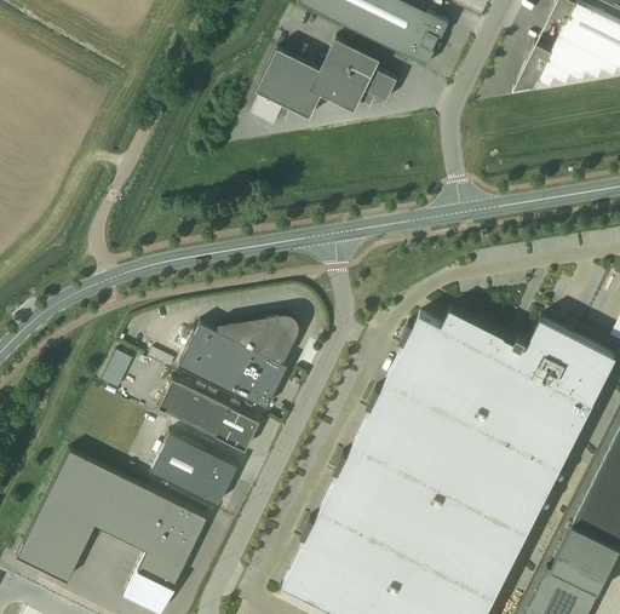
[(302,0),(299,5),(428,68),(435,53),(434,52),(440,39),(442,40),(449,24),(399,0),(302,0)]
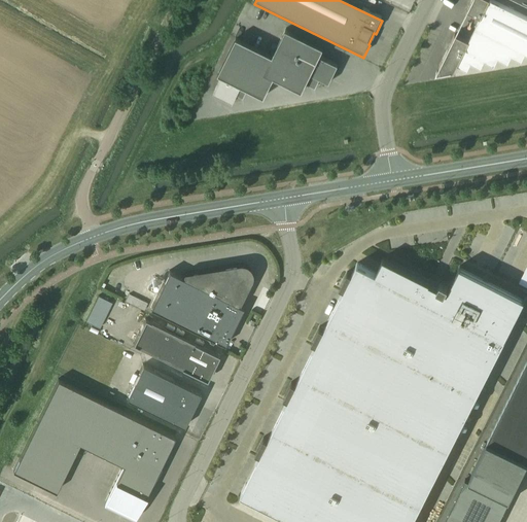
[(490,3),(482,0),(473,0),(466,15),(480,23),(468,45),(455,38),(440,70),(441,78),(454,76),(457,69),(467,74),(471,67),(481,72),(485,65),(494,70),(498,63),(507,68),(512,60),(522,65),(525,58),(526,59),(526,22),(490,3)]
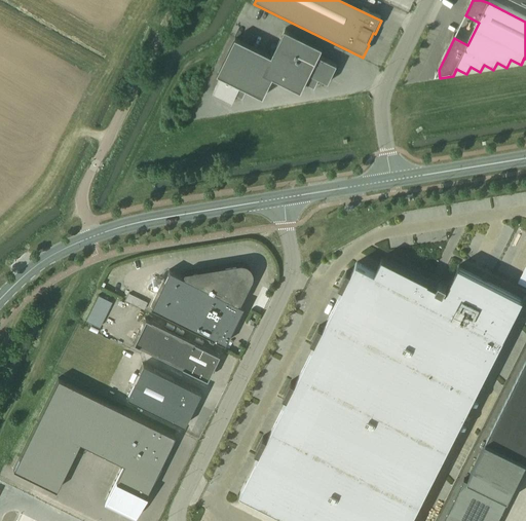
[(525,0),(509,0),(525,8),(525,0)]
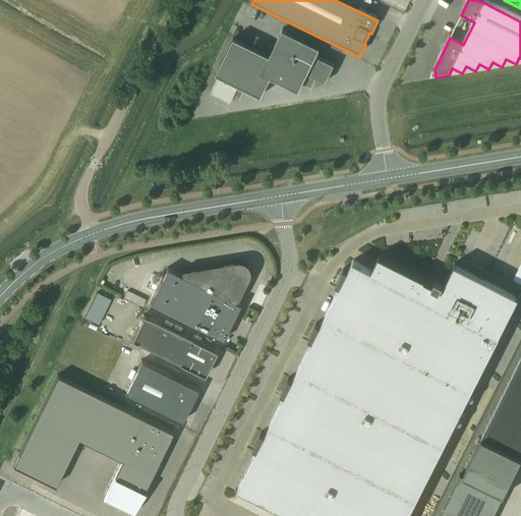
[(262,75),(271,80),(299,95),(303,86),(312,91),(316,82),(326,87),(334,68),(315,60),(320,51),(283,33),(270,59),(262,75)]
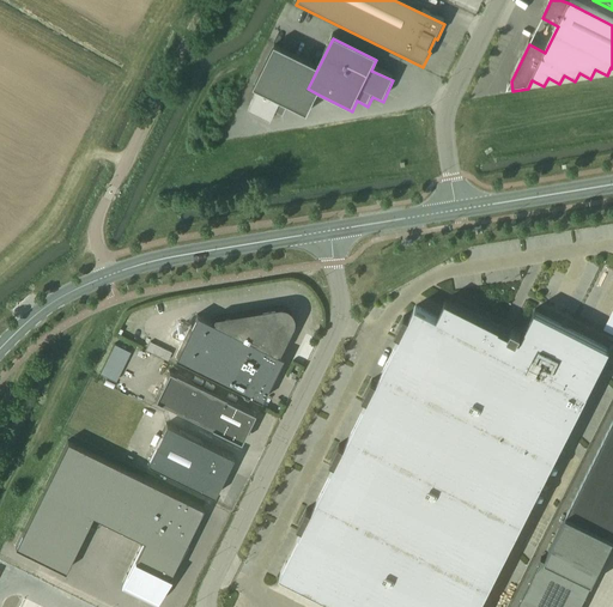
[(308,117),(319,95),(308,89),(317,70),(275,49),(254,91),(259,93),(249,114),(271,125),(277,115),(284,119),(289,108),(308,117)]
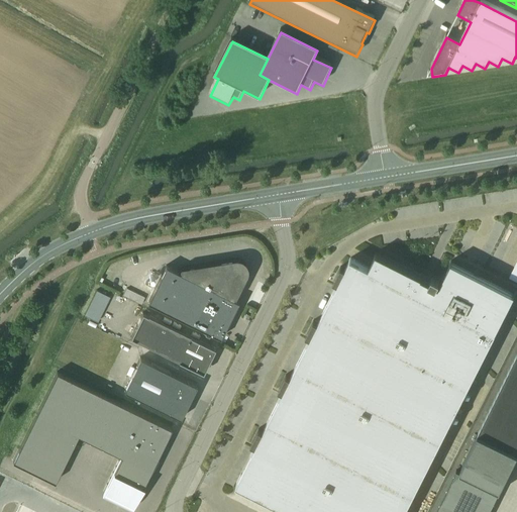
[(241,479),(236,489),(237,489),(283,511),(406,511),(435,454),(515,298),(514,297),(513,299),(451,268),(452,266),(451,266),(438,290),(437,290),(439,285),(432,281),(431,283),(422,279),(421,280),(376,258),(369,272),(350,263),(345,273),(341,271),(333,286),(337,288),(318,327),(313,325),(306,340),(310,342),(291,382),(286,379),(279,394),(283,396),(264,435),(259,433),(251,448),(255,450),(250,462),(241,479)]
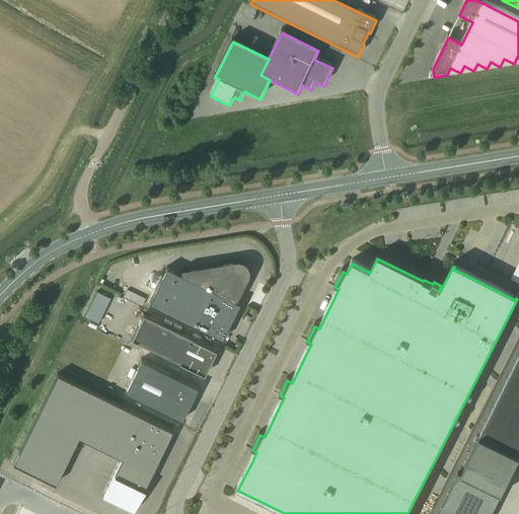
[(240,265),(238,264),(236,264),(181,273),(180,275),(166,272),(149,307),(221,344),(239,307),(234,304),(234,303),(236,304),(247,283),(248,278),(249,276),(249,274),(248,272),(247,271),(246,269),(245,267),(243,266),(242,265),(240,265)]
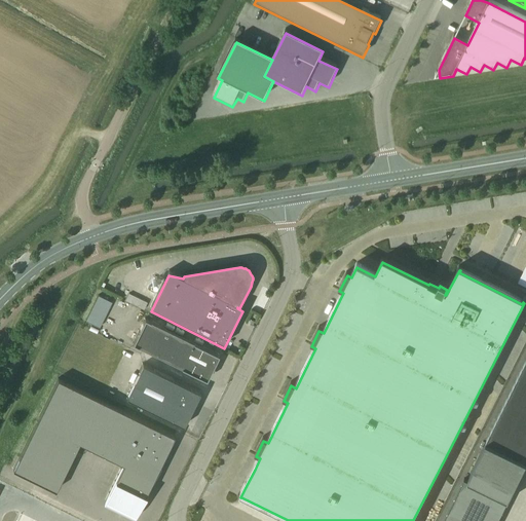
[(144,313),(148,306),(129,297),(125,304),(144,313)]
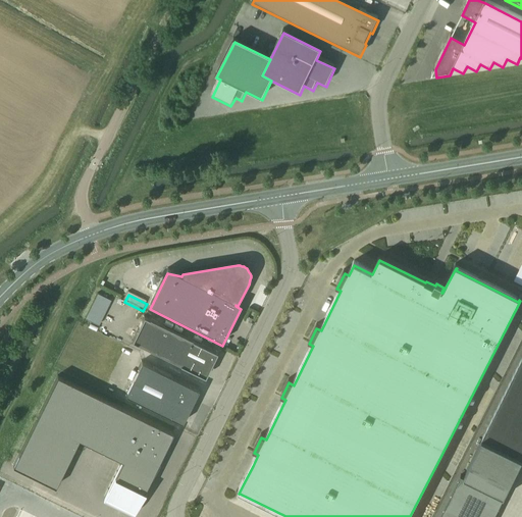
[(111,304),(98,298),(86,322),(98,329),(111,304)]
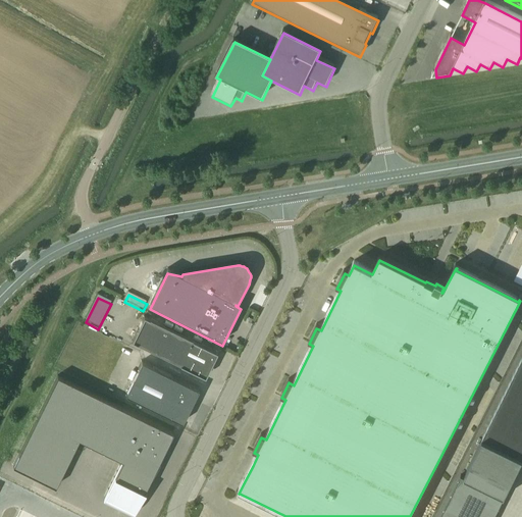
[(217,356),(144,320),(142,325),(139,332),(138,332),(132,345),(205,381),(217,356)]
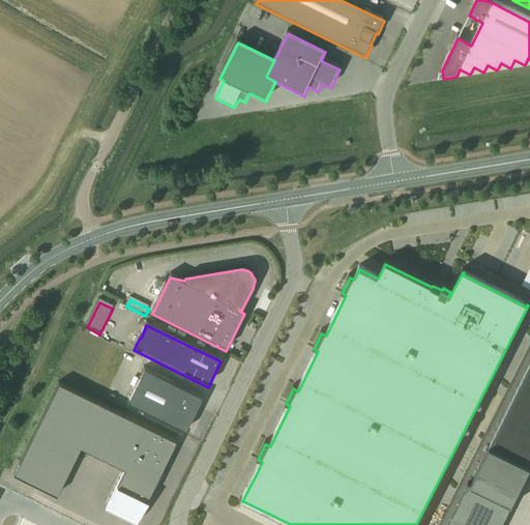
[(202,400),(144,371),(127,405),(154,418),(185,433),(202,400)]
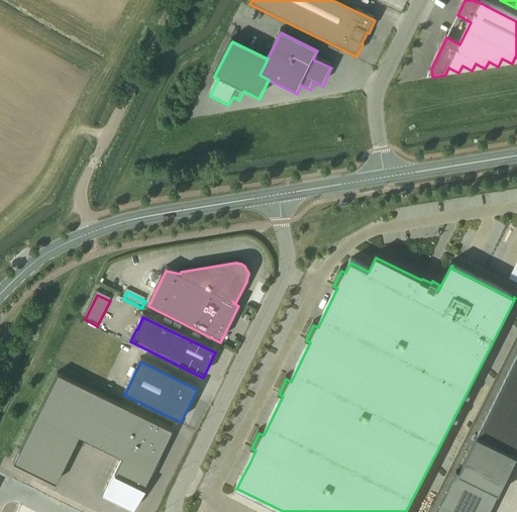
[(516,376),(488,439),(516,451),(516,376)]
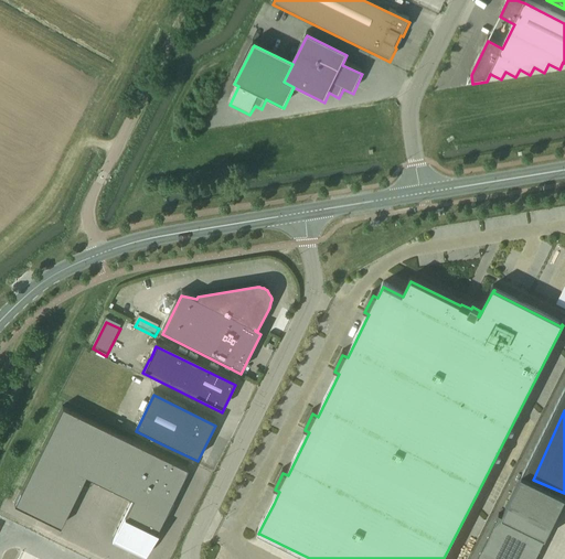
[(188,472),(62,411),(14,508),(60,530),(85,479),(132,503),(114,541),(146,557),(188,472)]
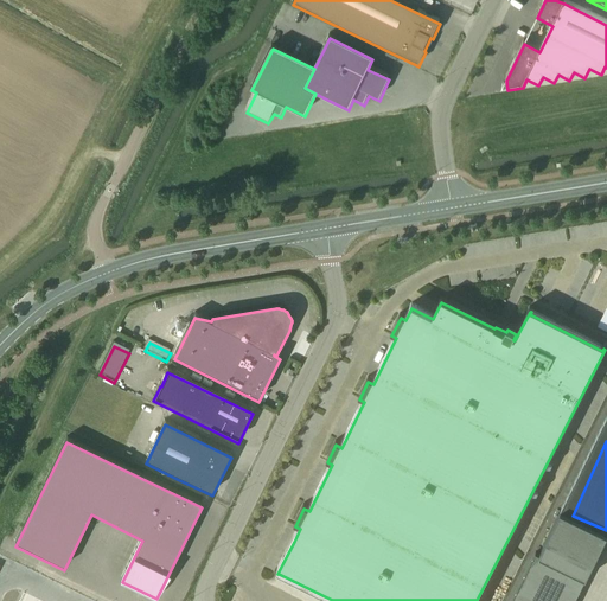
[(586,582),(606,539),(606,538),(561,516),(540,560),(586,582)]
